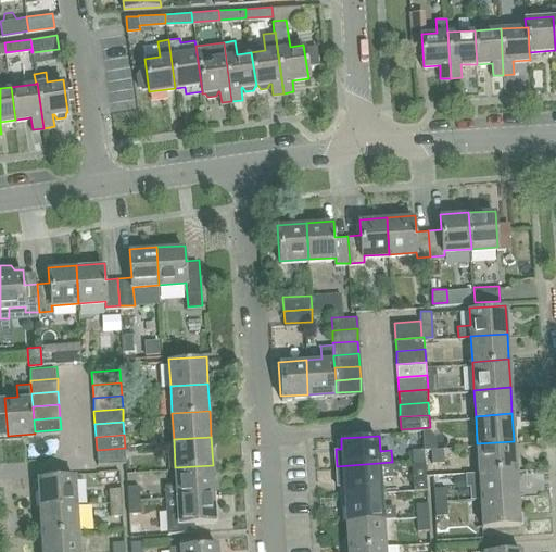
[(477,443),(479,471),(515,467),(514,441),(477,443)]
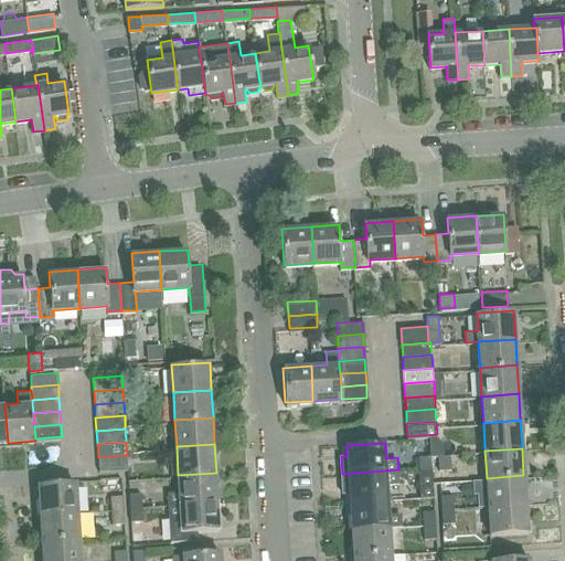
[(438,455),(438,468),(450,468),(449,454),(438,455)]
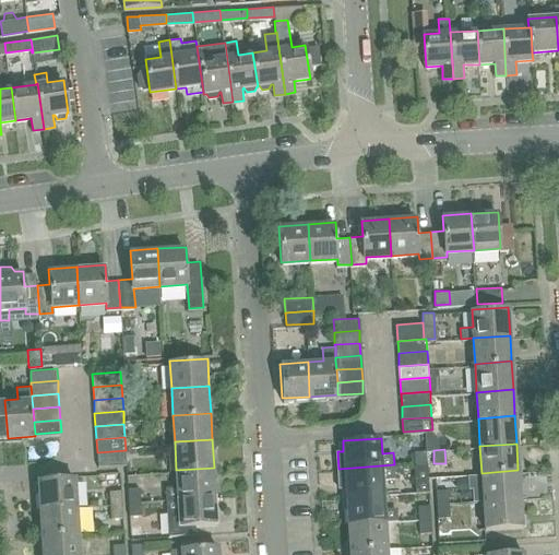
[(97,465),(127,464),(126,450),(97,452),(97,465)]
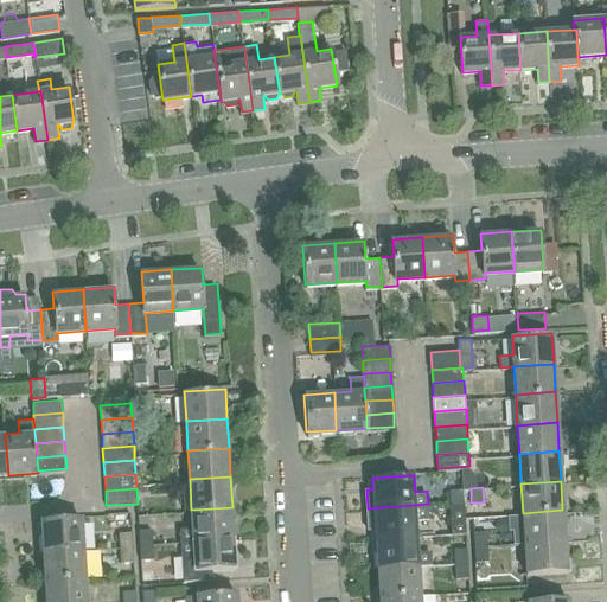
[(462,501),(462,488),(449,490),(449,503),(462,501)]
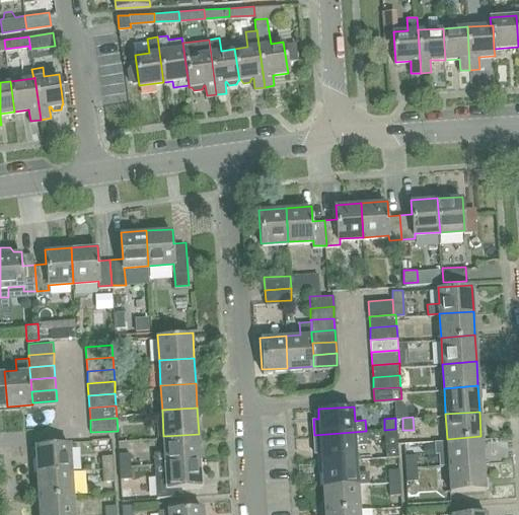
[(384,430),(385,444),(396,443),(395,429),(384,430)]
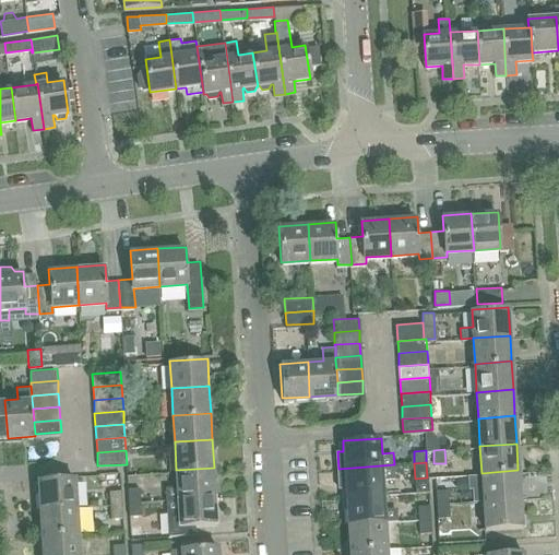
[(394,464),(339,469),(340,486),(346,486),(346,496),(384,493),(383,477),(394,477),(394,464)]
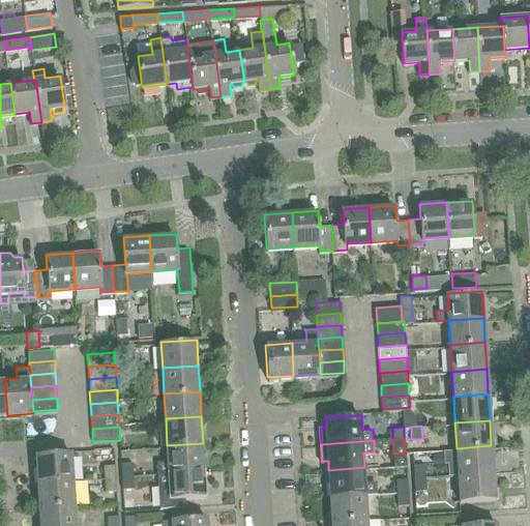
[(203,443),(167,445),(168,460),(157,461),(158,472),(205,468),(203,443)]
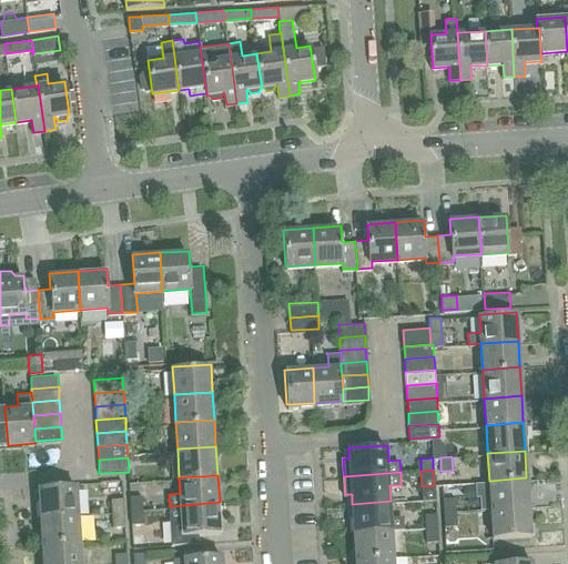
[(489,481),(490,509),(528,505),(526,477),(489,481)]
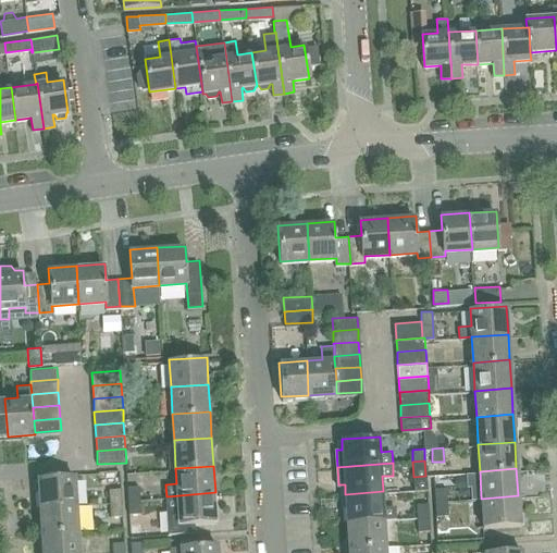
[(39,478),(41,505),(77,503),(75,476),(39,478)]
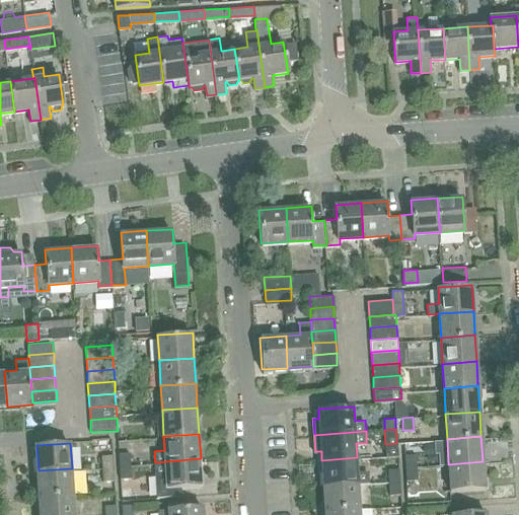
[(129,452),(119,452),(120,465),(130,464),(129,452)]
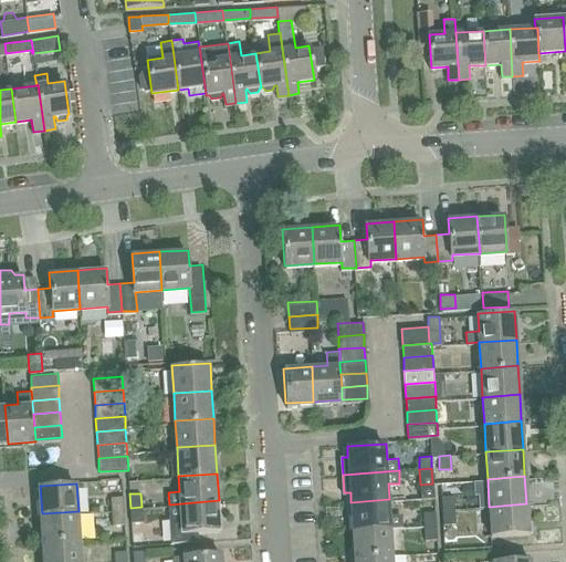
[(122,496),(111,497),(111,510),(123,509),(122,496)]
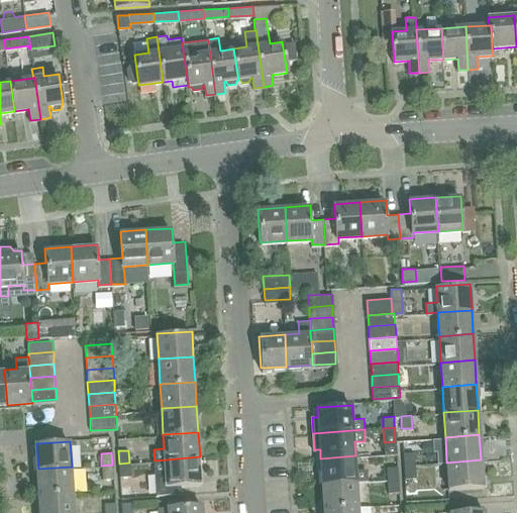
[(414,465),(414,452),(403,452),(404,466),(414,465)]
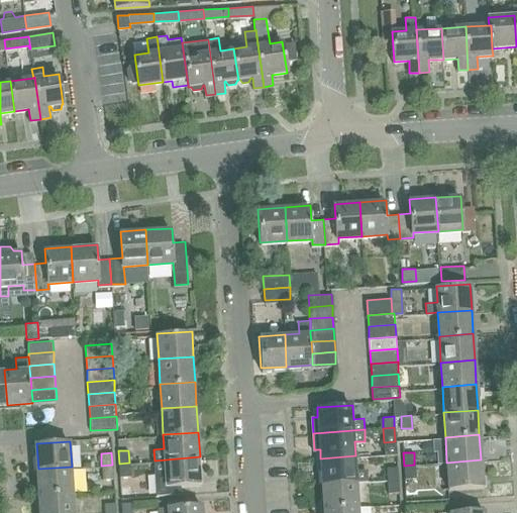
[(355,455),(320,458),(322,484),(357,481),(369,481),(368,470),(356,470),(355,455)]
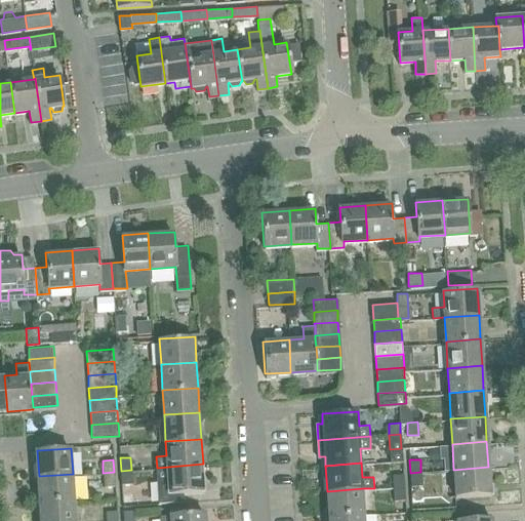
[(185,491),(204,490),(203,464),(157,468),(160,501),(185,499),(185,491)]
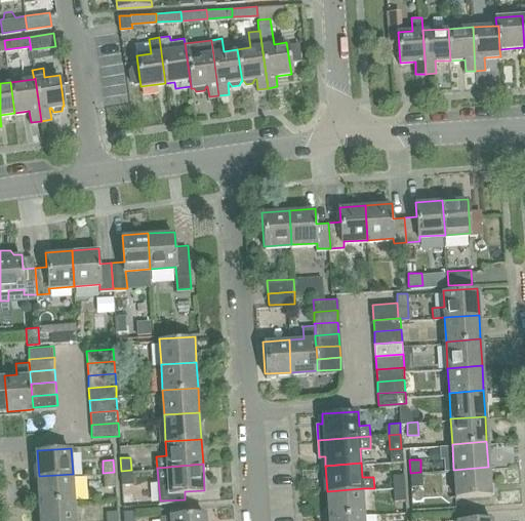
[(488,467),(453,470),(455,495),(490,493),(488,467)]
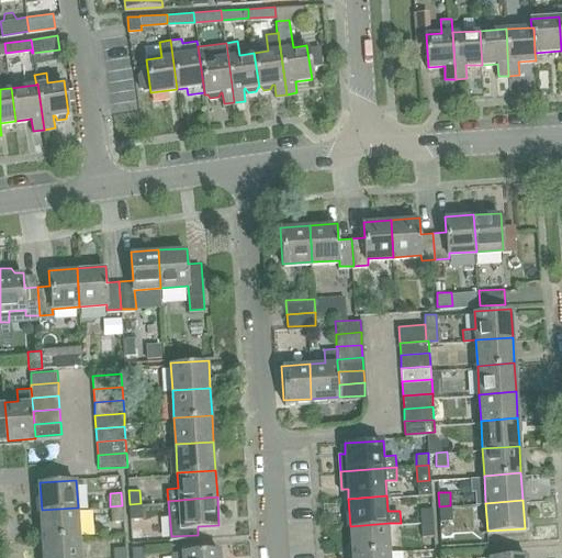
[(141,503),(130,504),(131,517),(142,516),(141,503)]
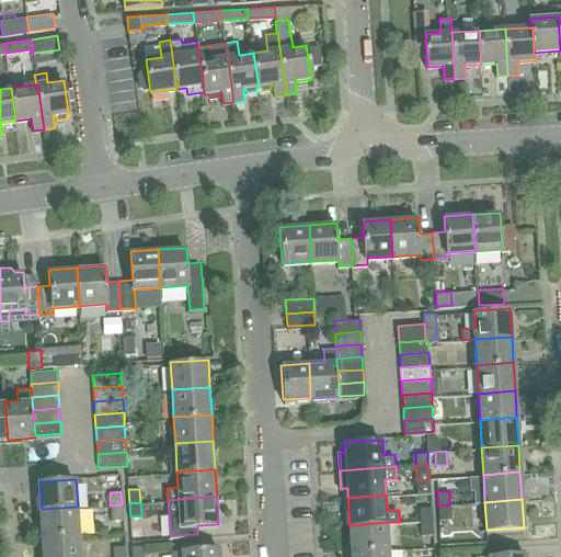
[(453,503),(453,523),(476,523),(474,502),(453,503)]
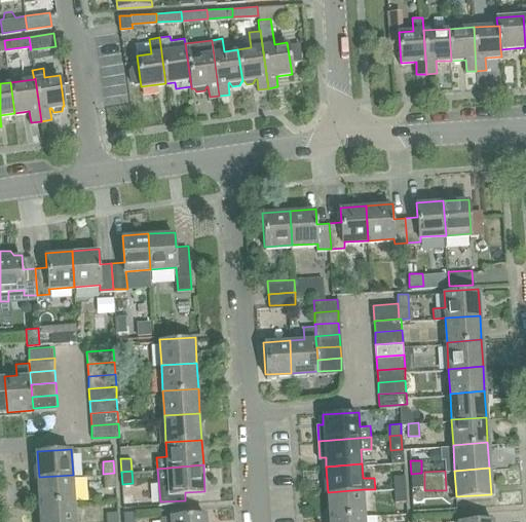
[(114,473),(103,474),(104,487),(115,486),(114,473)]
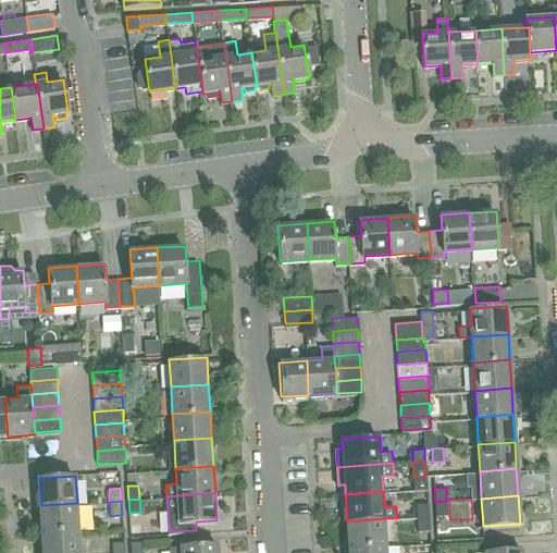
[(435,502),(436,515),(447,514),(446,501),(435,502)]
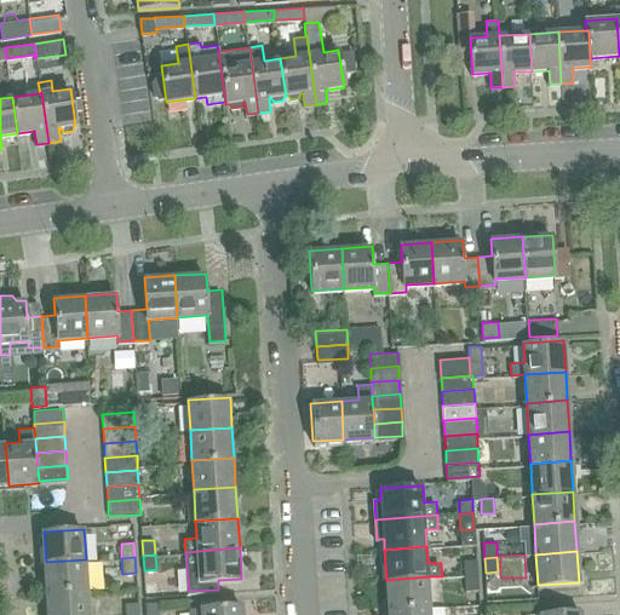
[(46,562),(47,592),(87,590),(86,559),(46,562)]
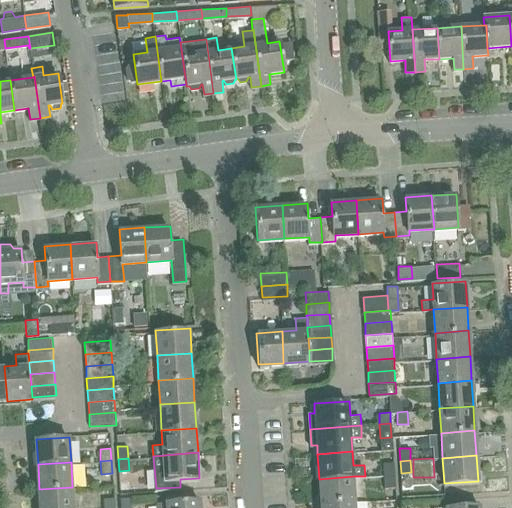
[(394,473),(393,462),(383,462),(383,474),(394,473)]
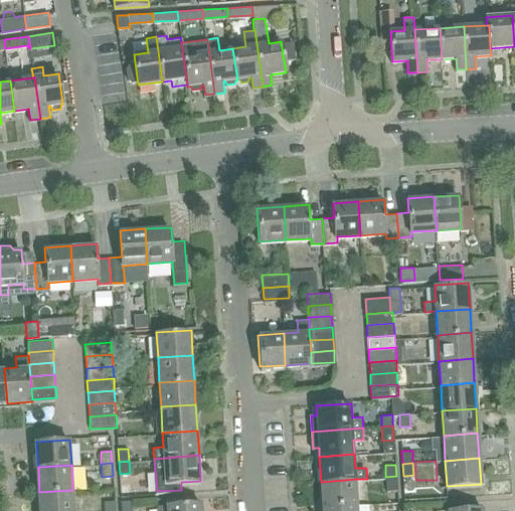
[(385,477),(386,490),(397,489),(396,476),(385,477)]
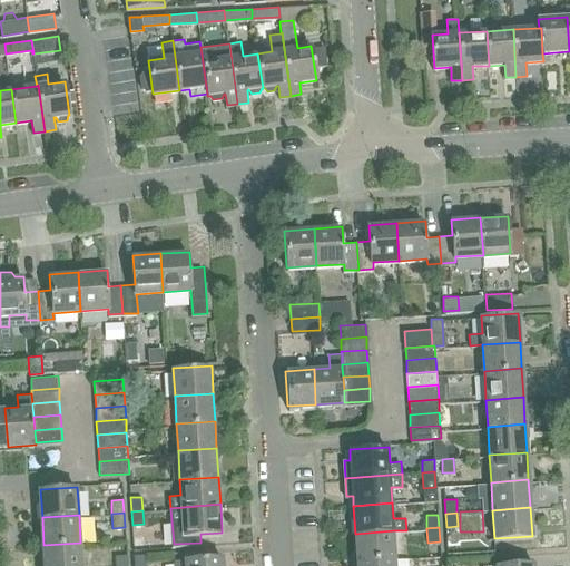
[(355,534),(356,560),(395,558),(394,530),(355,534)]
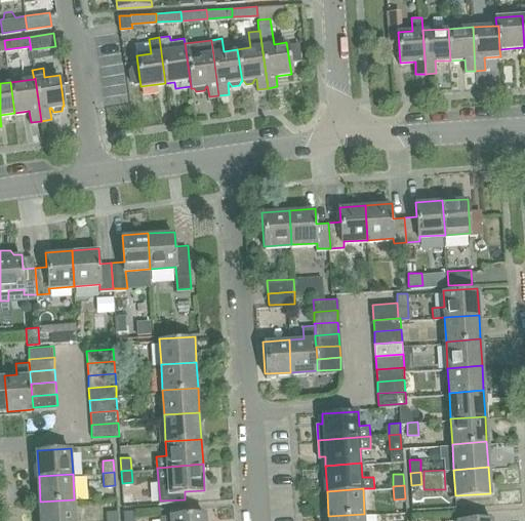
[(40,502),(41,520),(75,520),(74,499),(40,502)]
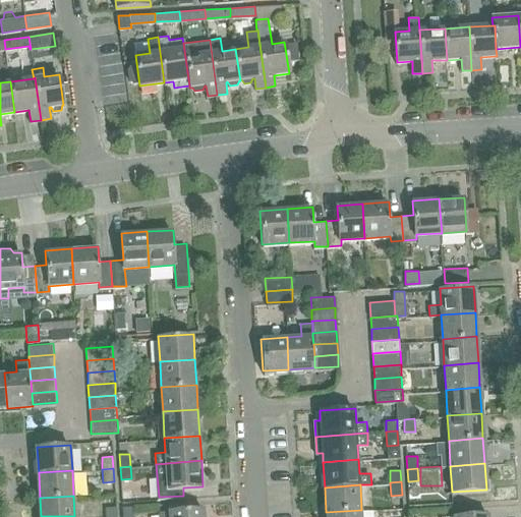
[(116,516),(116,506),(105,507),(105,516),(116,516)]
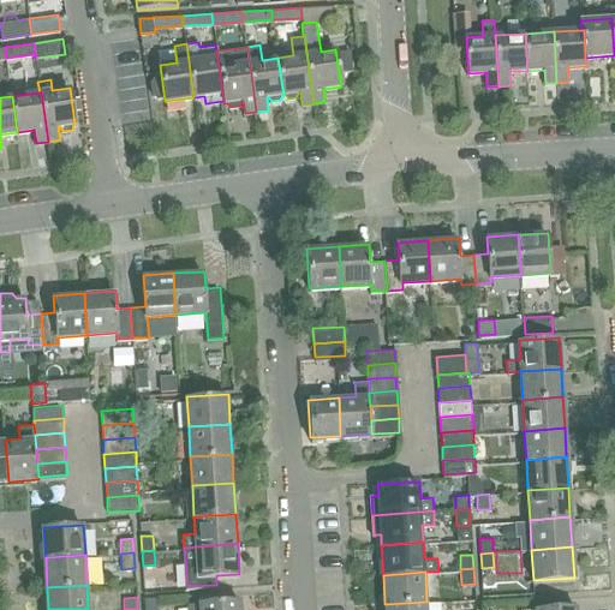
[(242,609),(242,599),(186,603),(186,609),(242,609)]
